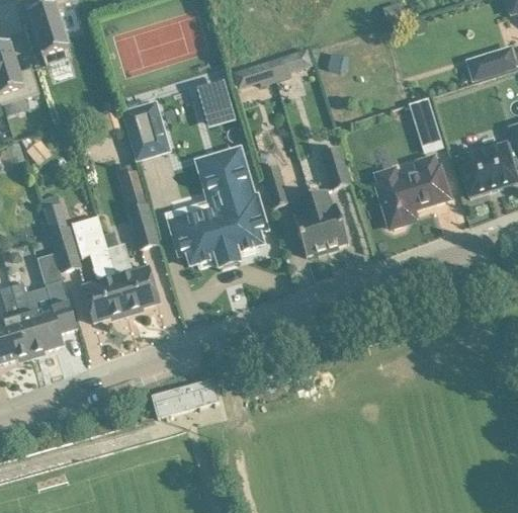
[(47,0),(49,6),(29,12),(42,56),(46,64),(72,56),(69,48),(56,5),(73,0),(47,0)]
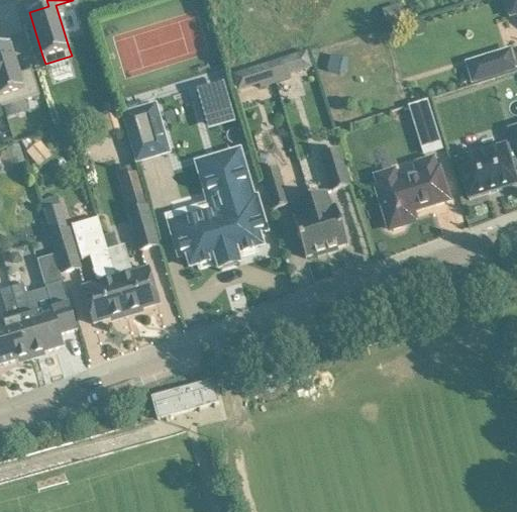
[(516,9),(516,0),(508,0),(511,11),(516,9)]
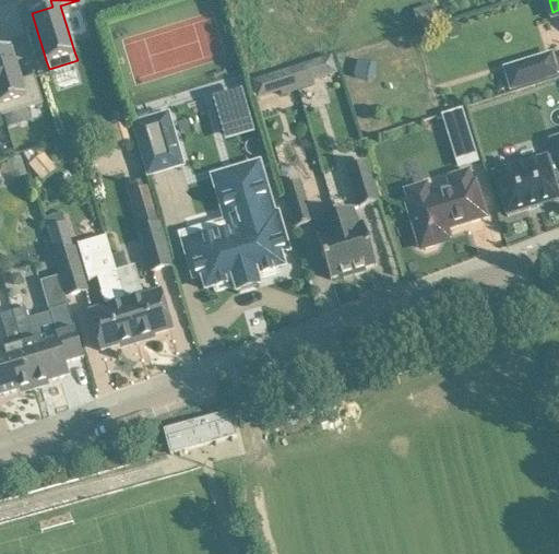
[(10,47),(0,49),(0,101),(2,109),(3,110),(42,98),(33,74),(20,79),(10,47)]
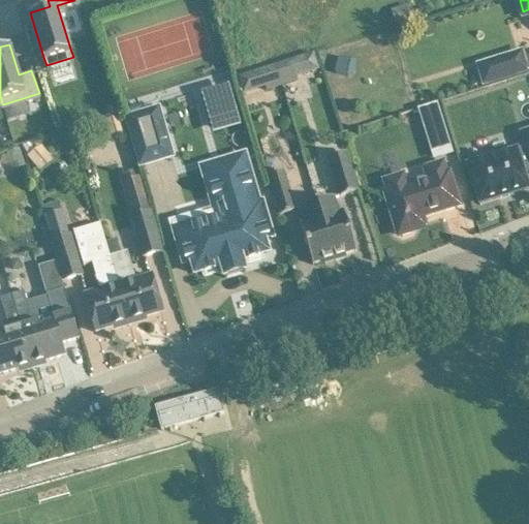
[(528,68),(528,66),(523,44),(474,59),(481,84),(528,68)]
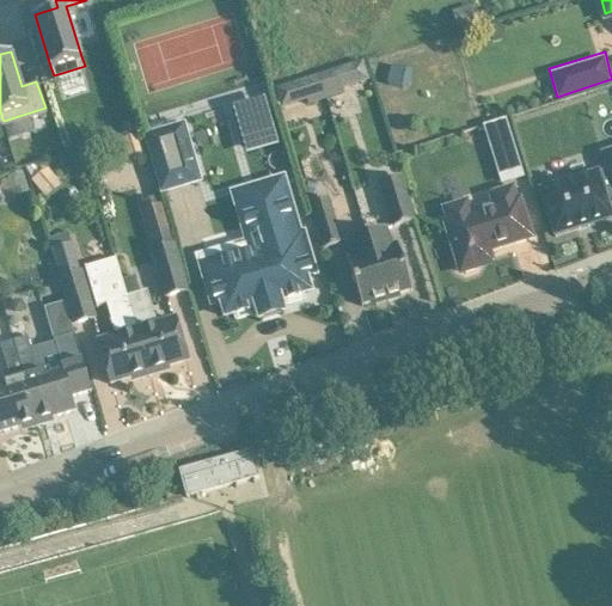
[(336,63),(319,69),(326,95),(344,89),(343,85),(336,63)]
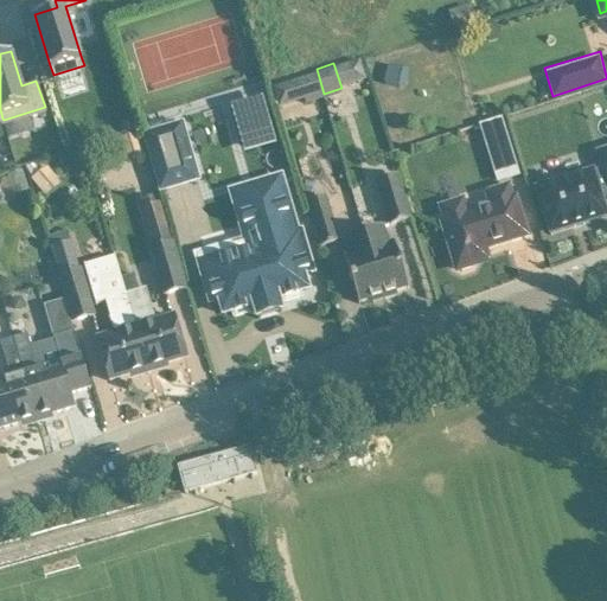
[(317,69),(296,75),(304,95),(305,100),(324,94),(317,69)]
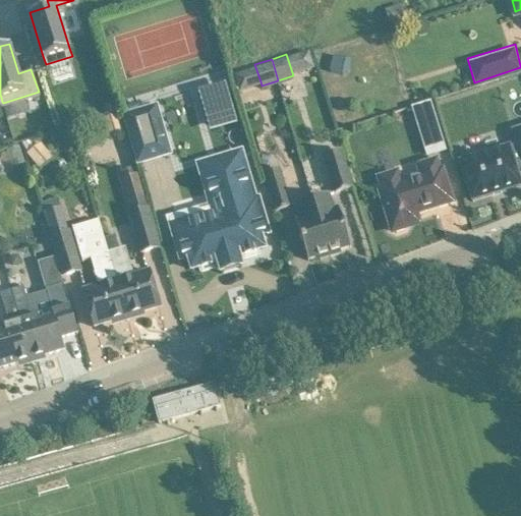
[(278,81),(281,104),(294,103),(291,79),(278,81)]
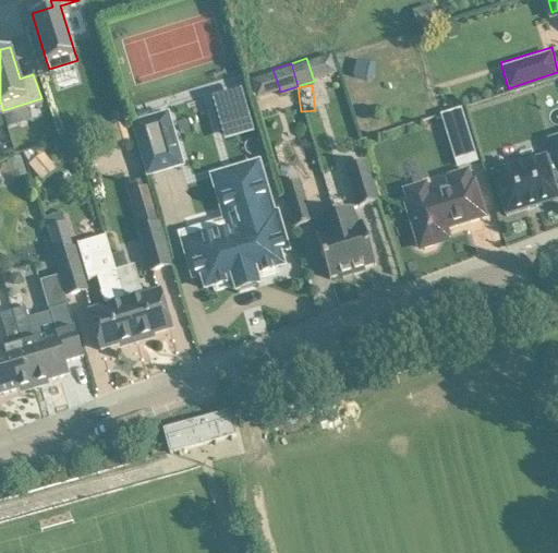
[(122,105),(111,108),(113,117),(125,113),(122,105)]
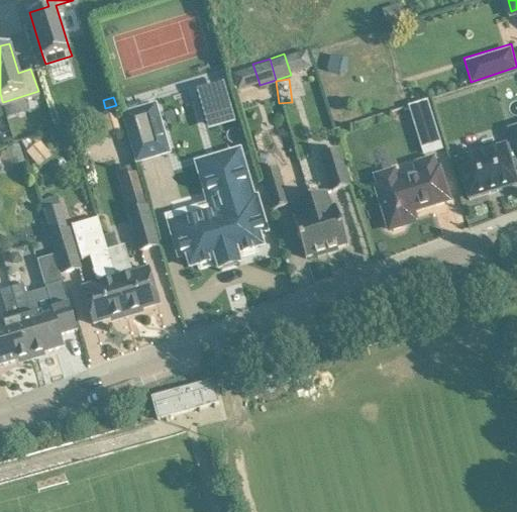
[(427,97),(409,102),(424,151),(443,145),(427,97)]
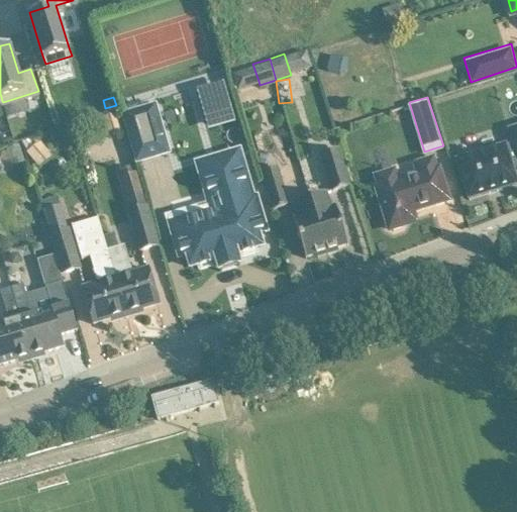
[(135,98),(124,102),(126,108),(137,105),(135,98)]
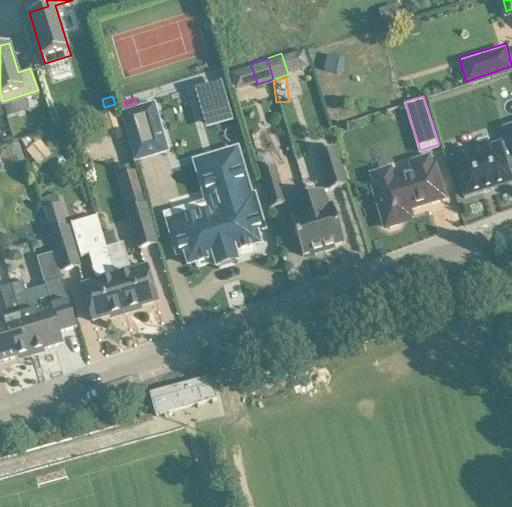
[(125,107),(120,109),(134,159),(169,148),(154,99),(136,104),(125,107)]
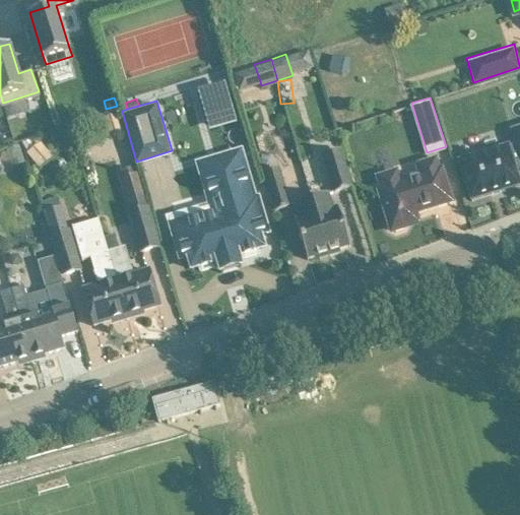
[(102,115),(101,115),(103,123),(113,128),(121,125),(115,110),(102,115)]
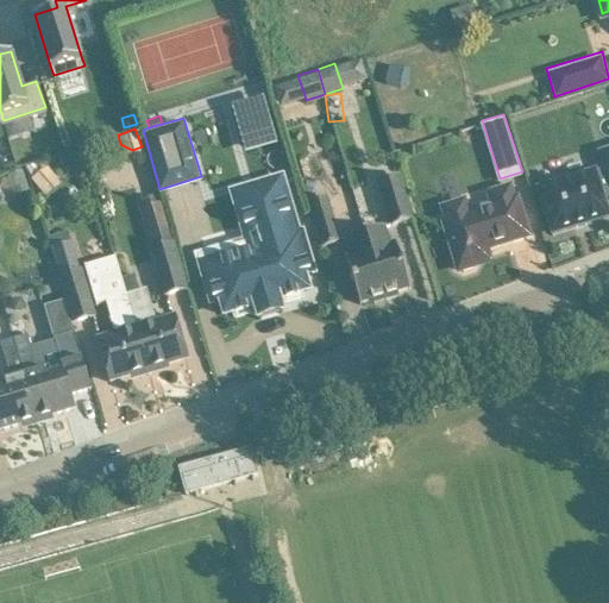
[(608,142),(598,145),(604,165),(608,180),(608,142)]
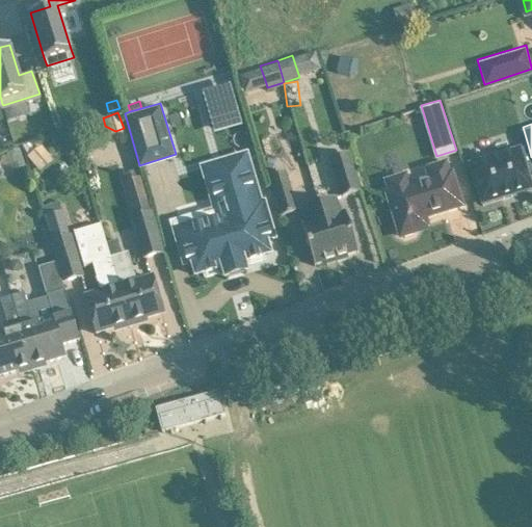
[(28,152),(27,153),(34,162),(48,151),(40,141),(34,147),(28,152)]
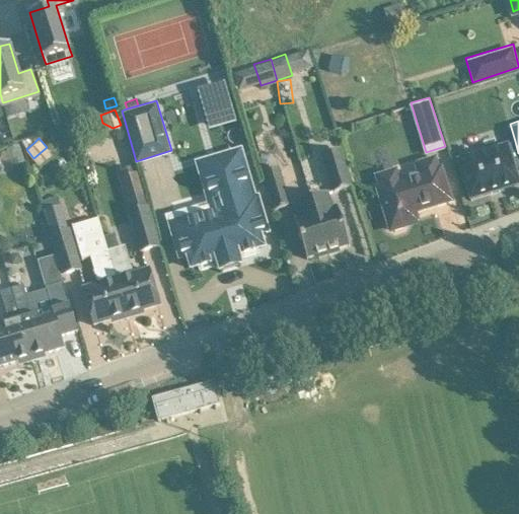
[(399,138),(385,141),(387,153),(401,150),(399,138)]
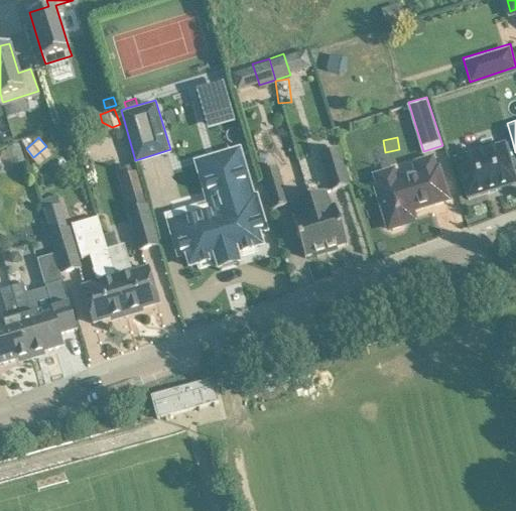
[(515,161),(515,152),(512,140),(505,142),(504,139),(457,153),(468,193),(514,178),(510,163),(515,161)]
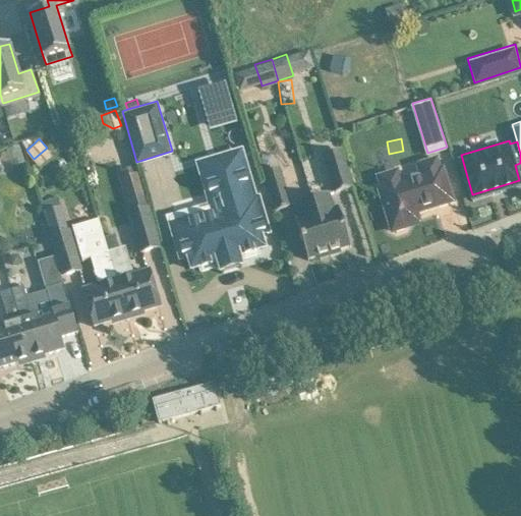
[(341,147),(324,153),(335,190),(353,185),(341,147)]
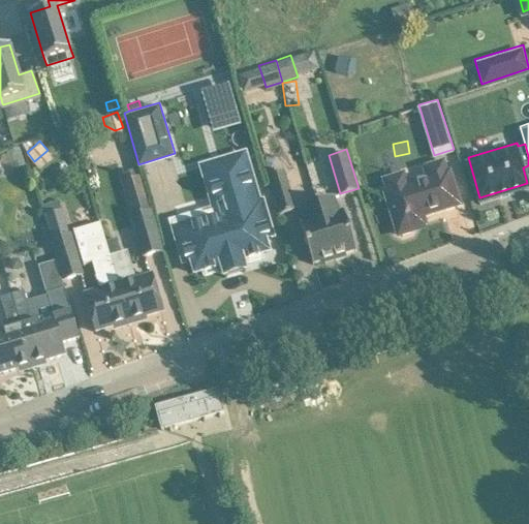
[(265,237),(272,234),(259,191),(256,192),(244,151),(201,163),(216,212),(209,214),(200,210),(179,216),(174,224),(177,234),(176,234),(184,260),(192,257),(195,270),(203,268),(205,272),(218,268),(217,264),(247,254),(248,259),(261,255),(260,250),(268,248),(265,237)]
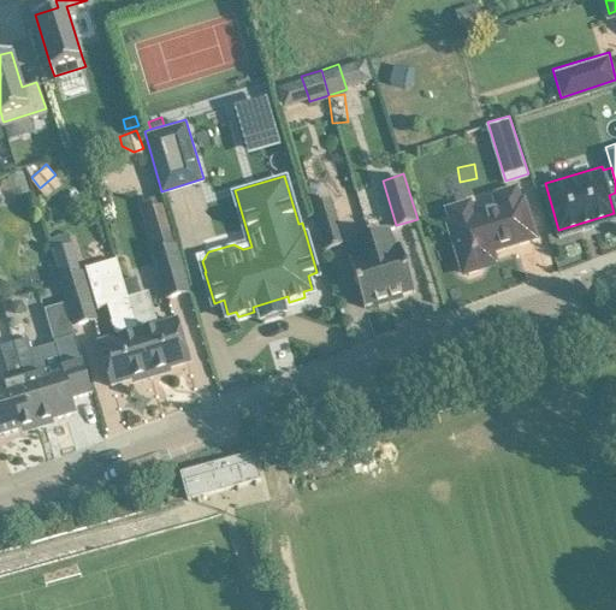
[(471,196),(443,205),(446,215),(445,217),(455,244),(461,268),(462,267),(468,271),(478,267),(481,261),(483,261),(481,253),(495,249),(537,235),(529,212),(523,193),(521,194),(517,182),(490,190),(493,202),(474,208),(471,196)]
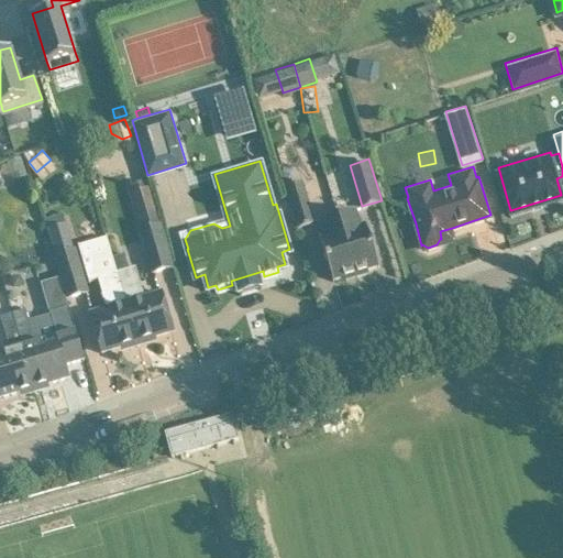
[(133,188),(130,190),(138,216),(140,216),(156,210),(148,184),(145,176),(131,181),(133,188)]
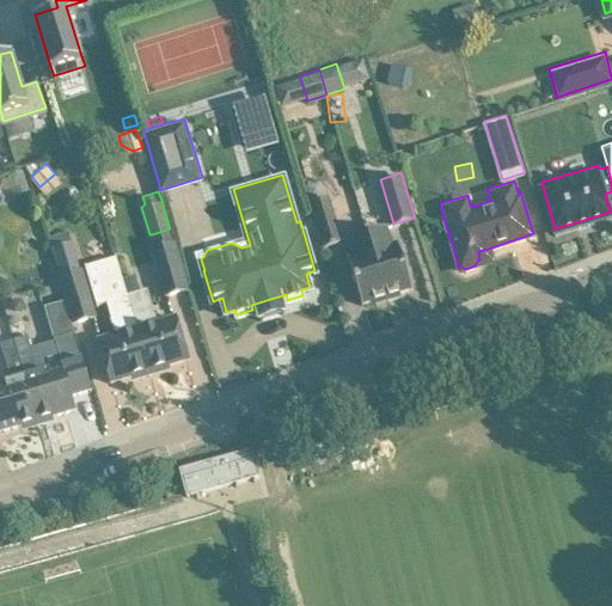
[(342,238),(328,194),(308,201),(323,245),(342,238)]
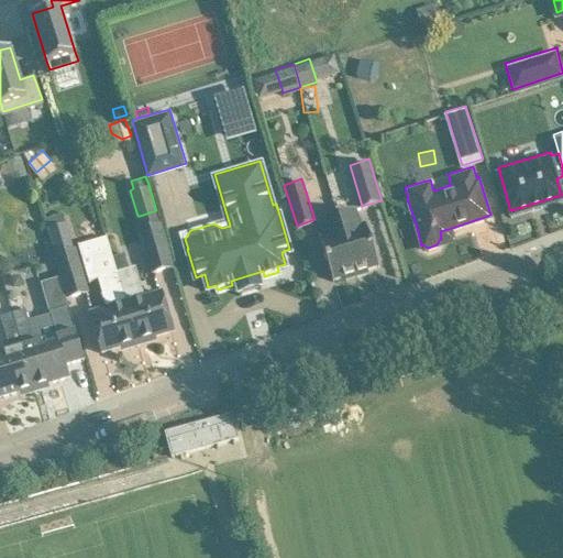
[(361,222),(355,206),(338,211),(357,273),(368,270),(367,266),(379,263),(366,221),(361,222)]
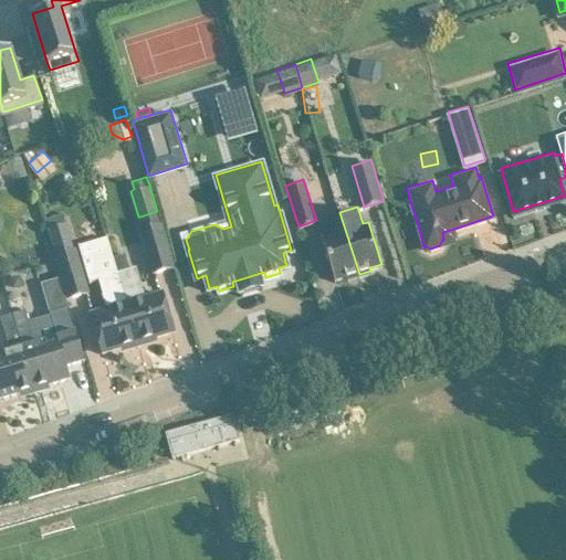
[(359,274),(339,212),(322,218),(327,234),(322,236),(335,278),(346,275),(347,277),(359,274)]
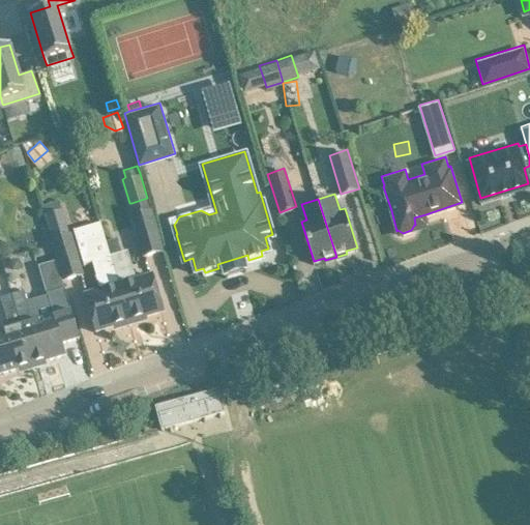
[(62,204),(66,224),(81,221),(78,201),(62,204)]
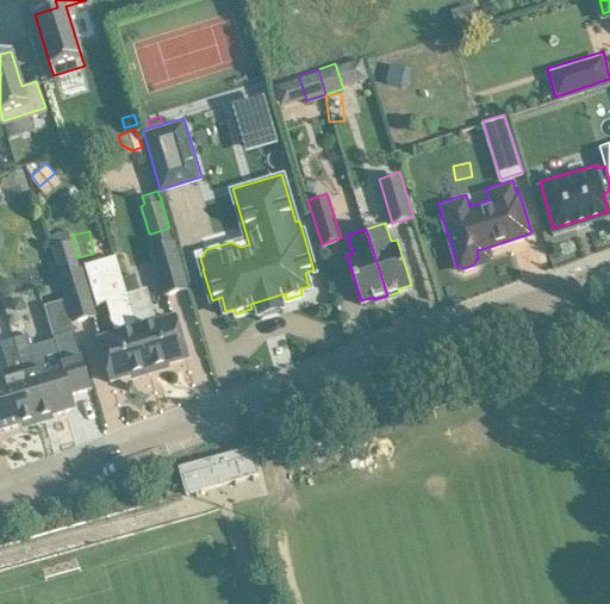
[(94,313),(79,267),(72,237),(53,243),(60,273),(75,321),(94,313)]
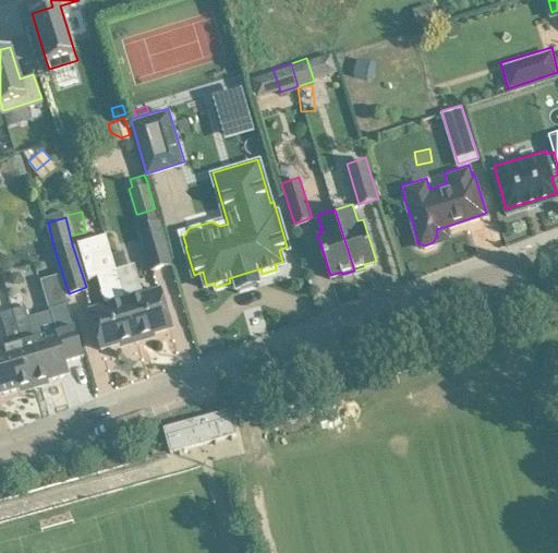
[(169,262),(156,219),(142,225),(138,226),(150,267),(169,262)]
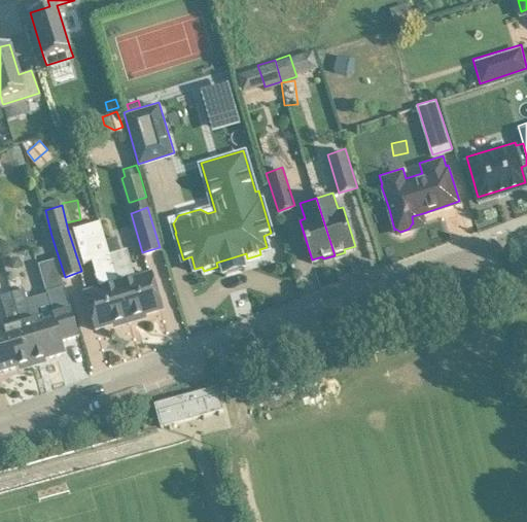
[(92,256),(101,286),(86,290),(85,290),(84,290),(90,307),(96,326),(128,317),(108,252),(109,251),(105,237),(100,219),(73,227),(83,259),(92,256)]
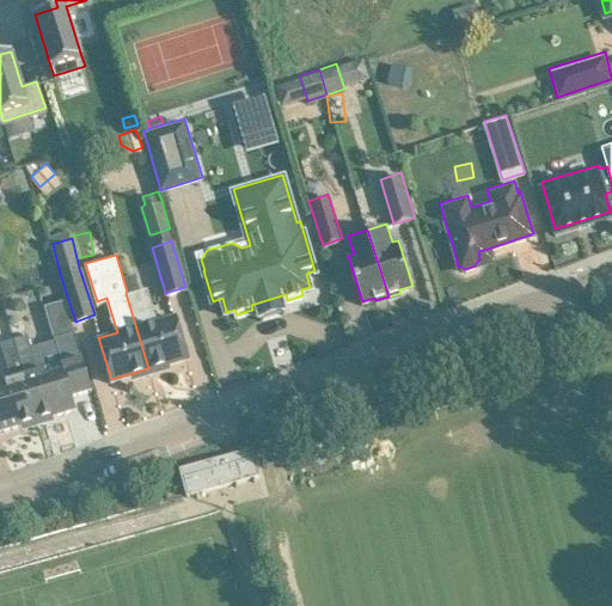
[(146,287),(140,288),(135,271),(122,275),(127,292),(126,293),(148,368),(189,356),(176,314),(175,314),(175,316),(157,320),(146,287)]
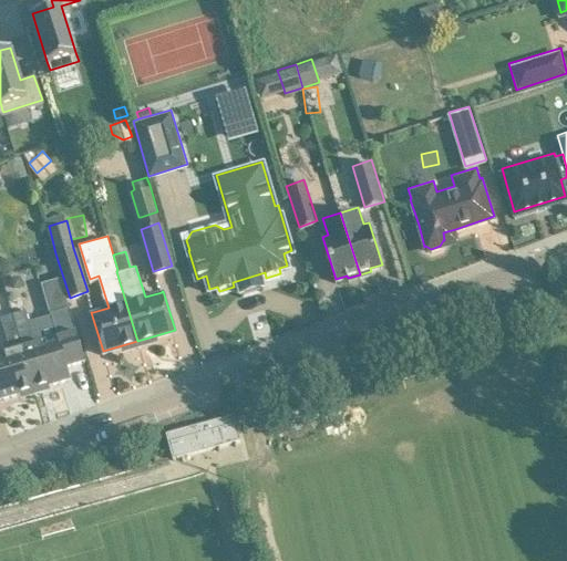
[(13,311),(34,386),(70,376),(66,363),(84,359),(79,336),(69,305),(68,305),(60,276),(41,281),(50,311),(53,321),(31,326),(26,308),(13,311)]
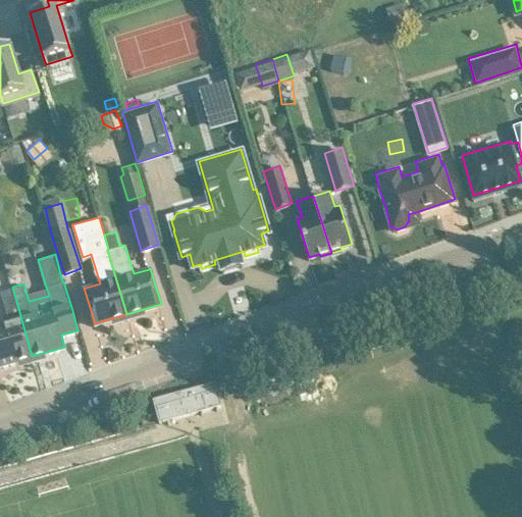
[(519,289),(516,280),(505,285),(507,293),(519,289)]
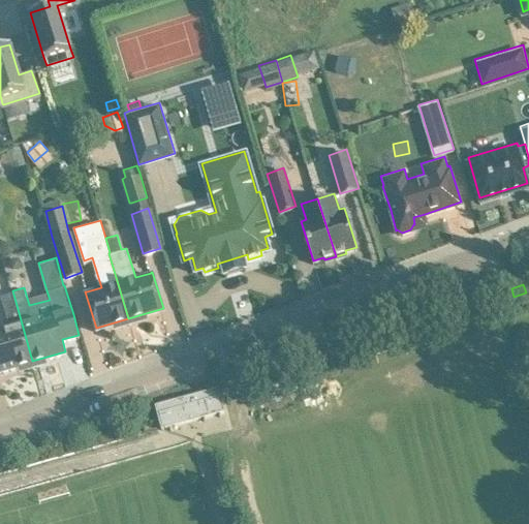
[(3,326),(3,328),(0,328),(0,370),(32,361),(12,290),(0,295),(7,319),(5,319),(3,326)]
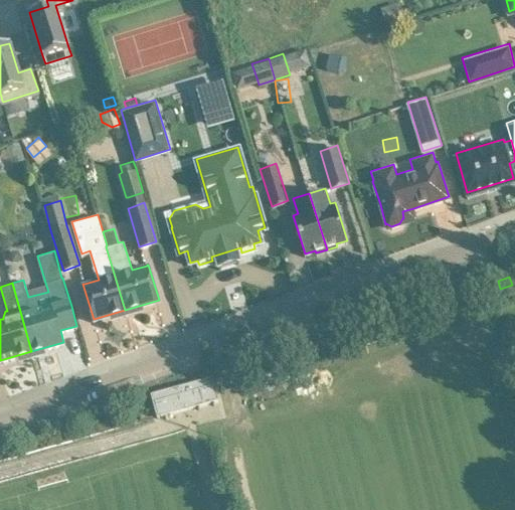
[(212,375),(200,378),(151,392),(157,414),(218,397),(212,375)]
